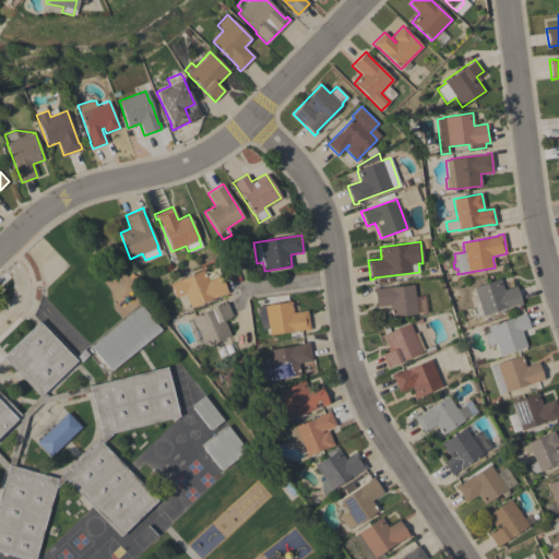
[(176,297),(170,284),(203,270),(207,281),(221,275),(228,293),(224,295),(224,294),(191,308),(185,294),(176,297)]
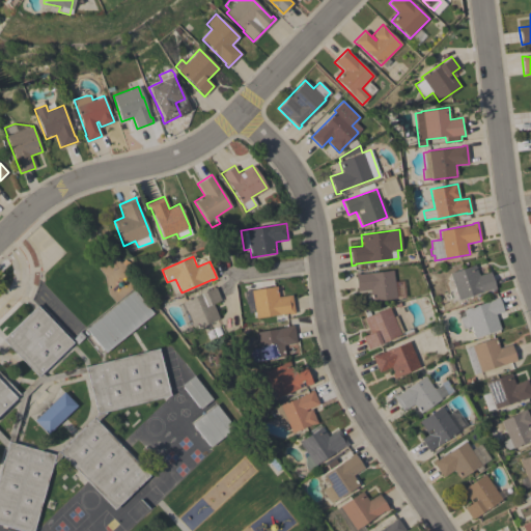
[(475,264),(478,276),(490,272),(496,288),(492,289),(492,288),(458,300),(449,273),(475,264)]
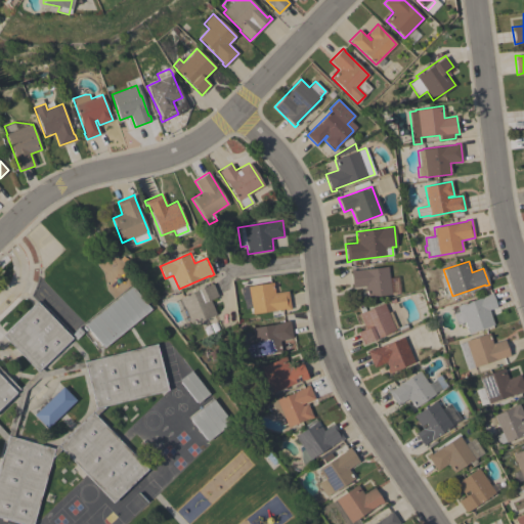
[(391,294),(366,297),(364,286),(352,288),(350,270),(354,269),(354,270),(387,266),(389,278),(391,294)]
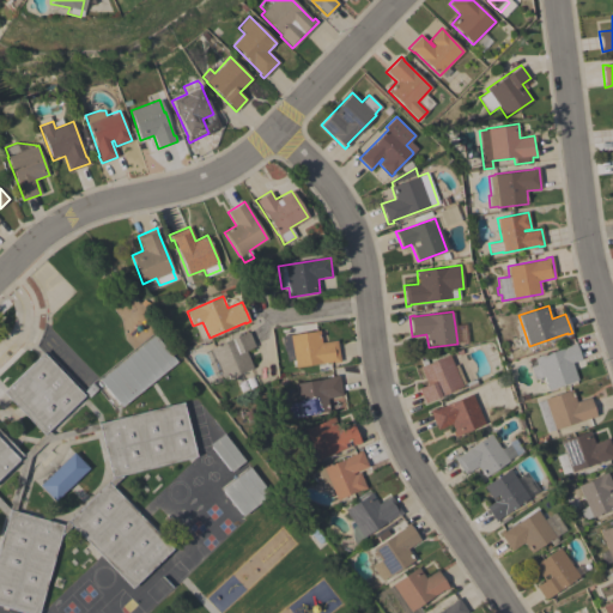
[(457,344),(455,326),(468,325),(471,343),(457,344)]
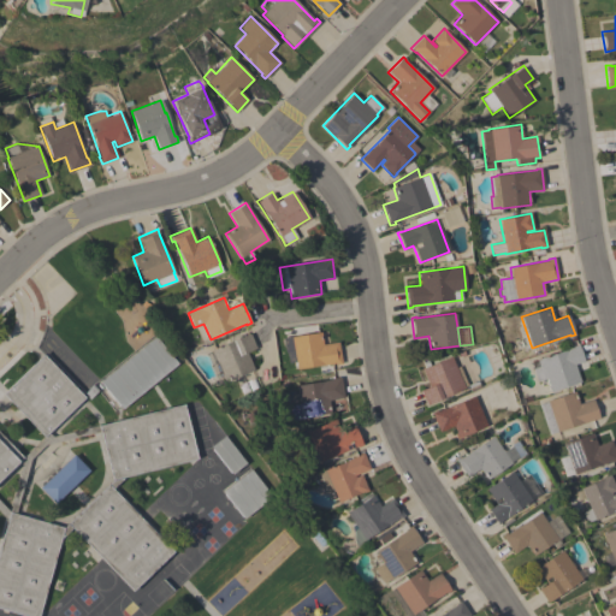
[(291,337),(320,332),(323,344),(338,342),(342,363),(336,365),(336,362),(296,369),(291,337)]
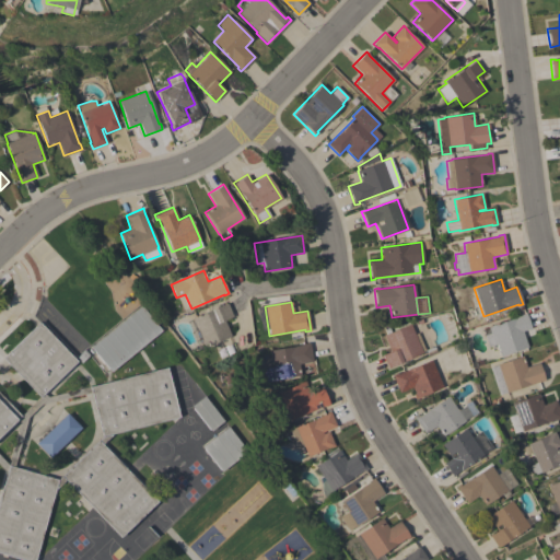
[(203,348),(191,318),(226,303),(233,316),(224,321),(231,336),(203,348)]
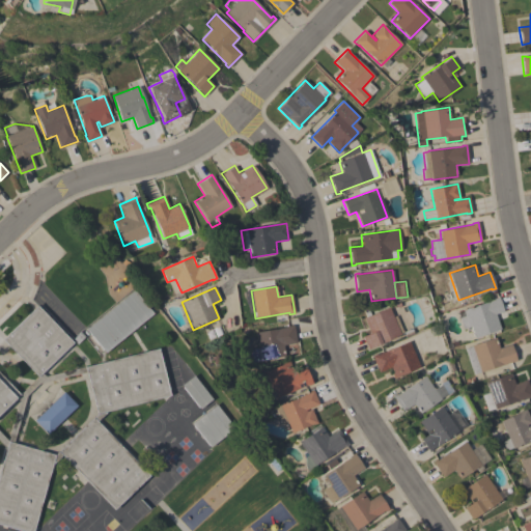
[(134,289),(154,313),(105,353),(86,329),(134,289)]
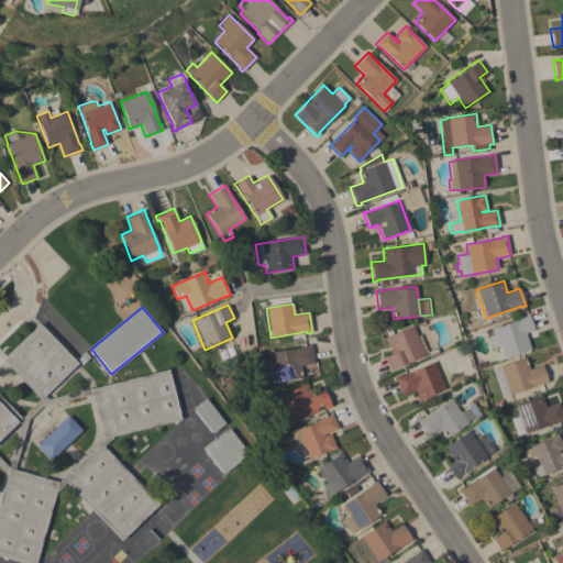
[(530,349),(503,359),(498,345),(490,349),(485,331),(493,329),(493,328),(523,317),(528,315),(533,330),(525,333),(530,349)]
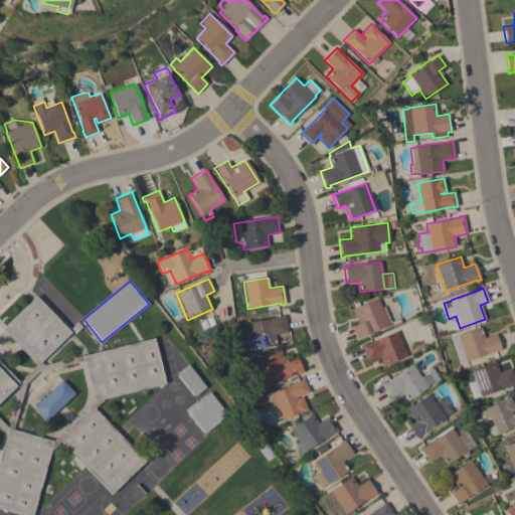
[(0,456),(6,435),(0,427),(0,361),(19,382),(37,365),(2,329),(36,297),(70,332),(40,362),(43,365),(153,338),(164,384),(103,399),(94,408),(145,461),(111,494),(59,442),(50,451),(31,514),(20,514),(0,509),(0,456)]
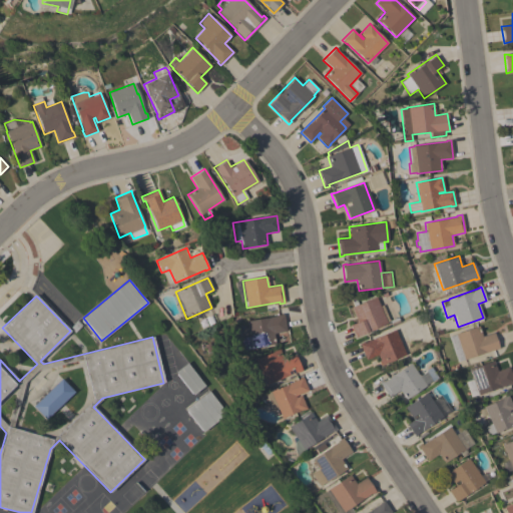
[(380,306),(383,305),(389,321),(397,317),(400,323),(391,326),(389,322),(387,323),(387,324),(355,338),(350,326),(358,322),(351,308),(376,297),(380,306)]
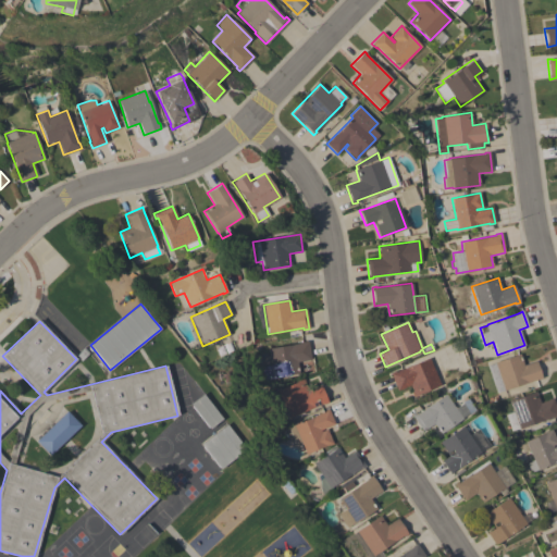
[(310,360),(297,362),(298,373),(273,378),(273,379),(265,380),(265,379),(262,379),(260,367),(271,366),(268,348),(302,343),(302,342),(308,342),(310,360)]
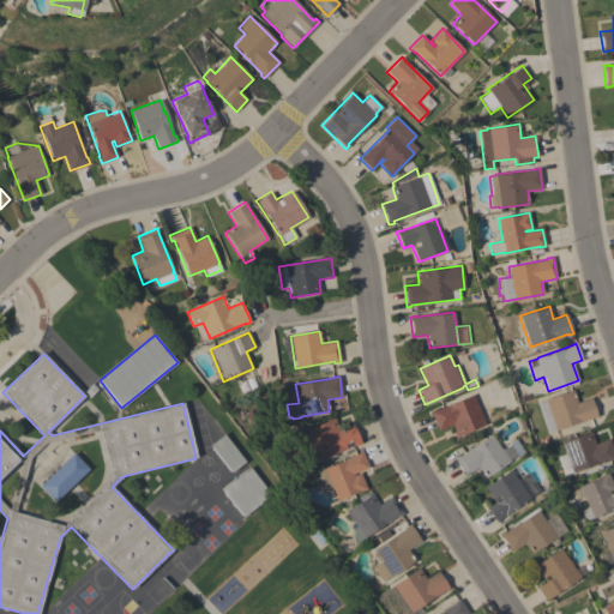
[(590,398),(597,416),(547,433),(537,403),(546,401),(545,399),(572,390),(577,402),(590,398)]
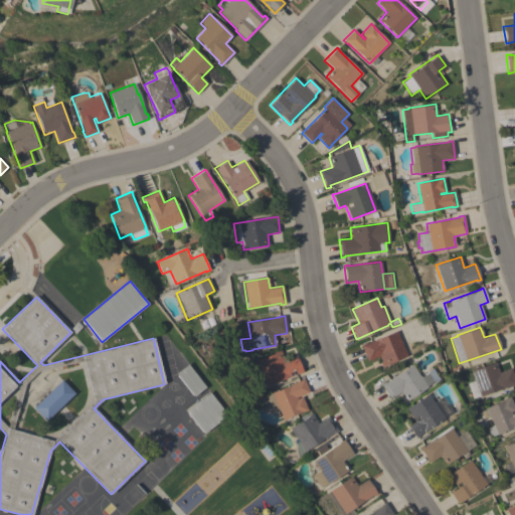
[(360,345),(365,343),(366,344),(396,331),(407,356),(383,366),(378,356),(367,361),(360,345)]
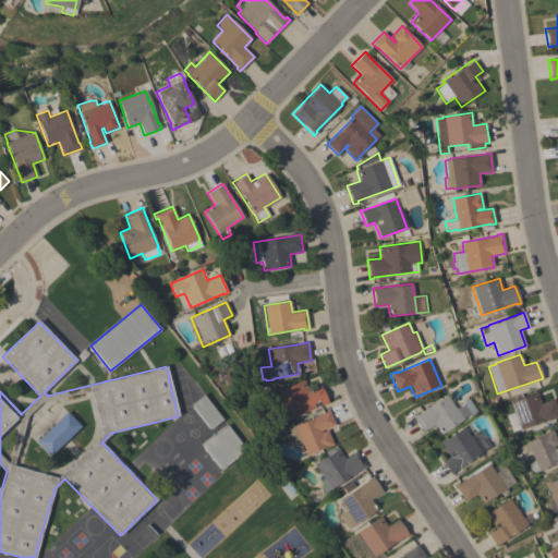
[(303,379),(308,391),(320,386),(328,403),(324,405),(323,403),(289,419),(289,417),(281,421),(278,414),(280,413),(277,405),(282,403),(278,391),(303,379)]
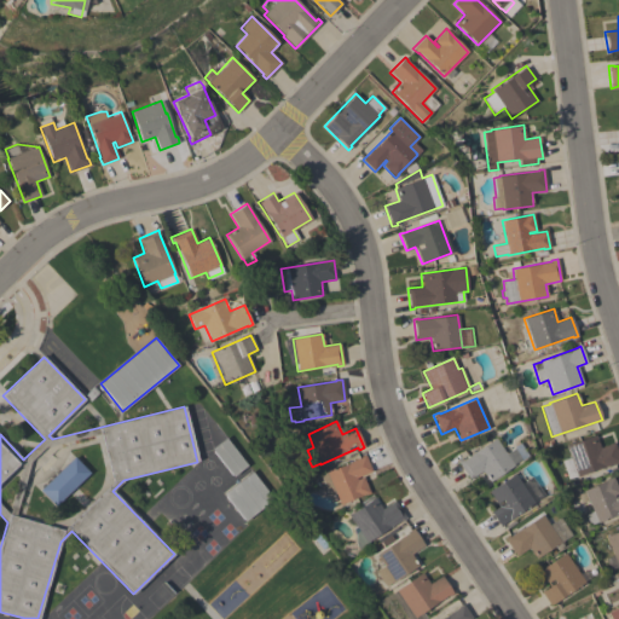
[(505,453),(514,447),(513,446),(520,443),(530,458),(515,469),(513,466),(489,481),(481,470),(469,479),(457,462),(462,460),(462,461),(481,447),(479,444),(472,449),(469,445),(486,434),(490,441),(496,438),(505,453)]
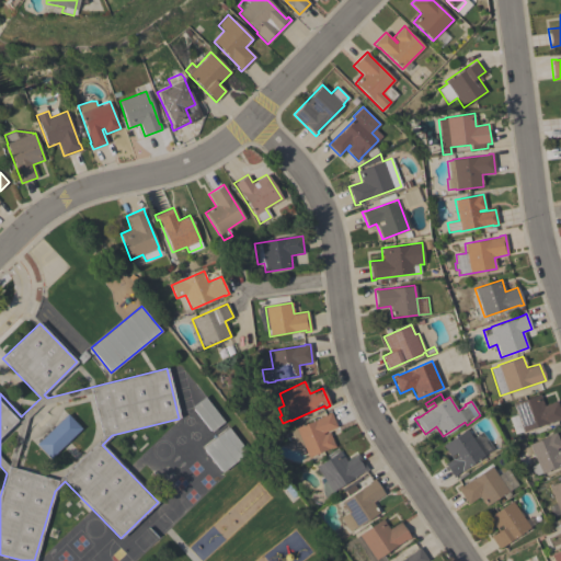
[(513,403),(539,395),(544,405),(557,401),(560,415),(560,420),(558,421),(557,420),(523,432),(513,403)]
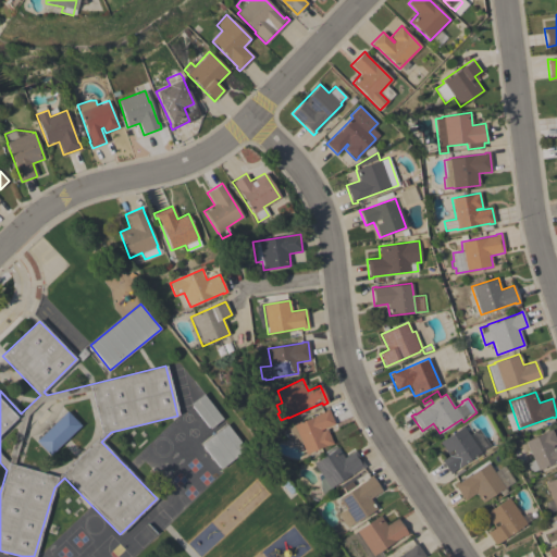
[(222,419),(209,429),(189,404),(202,394),(222,419)]
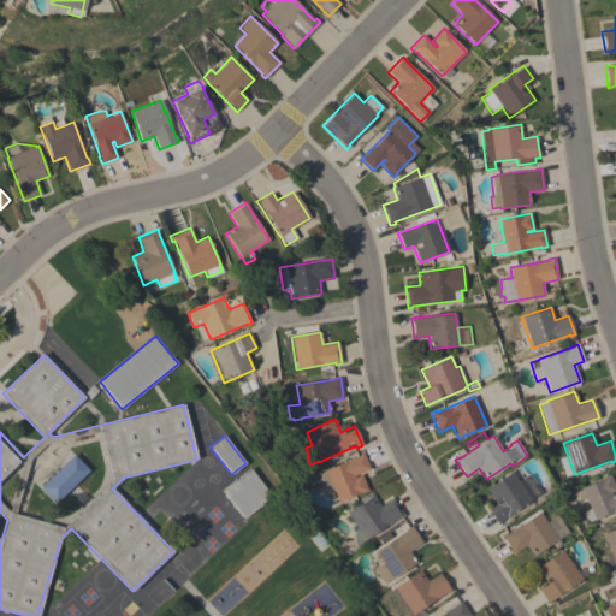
[(325,489),(318,473),(362,452),(369,468),(354,475),(355,478),(361,474),(368,491),(362,493),(362,491),(338,502),(332,489),(329,487),(325,489)]
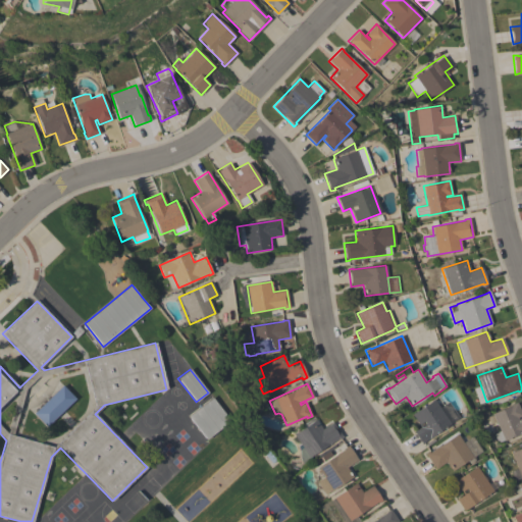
[(212,398),(230,421),(206,439),(188,416),(212,398)]
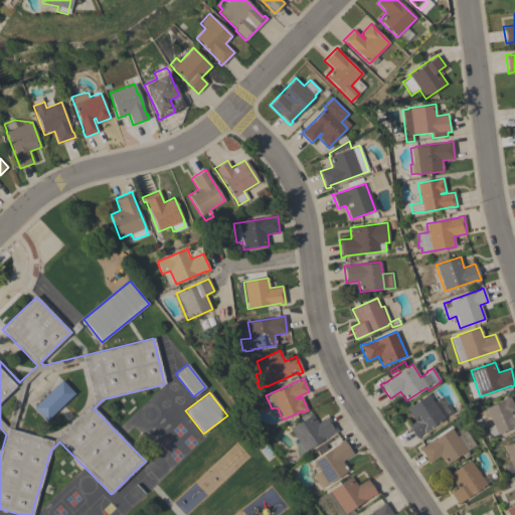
[(405,408),(428,393),(434,402),(445,418),(415,438),(407,425),(414,421),(405,408)]
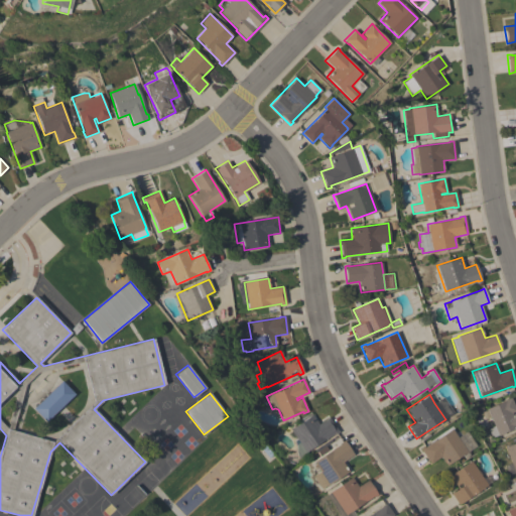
[(515,412),(515,427),(499,435),(498,435),(492,437),(488,428),(494,426),(487,409),(507,399),(510,397),(515,411),(511,413),(512,414),(515,412)]
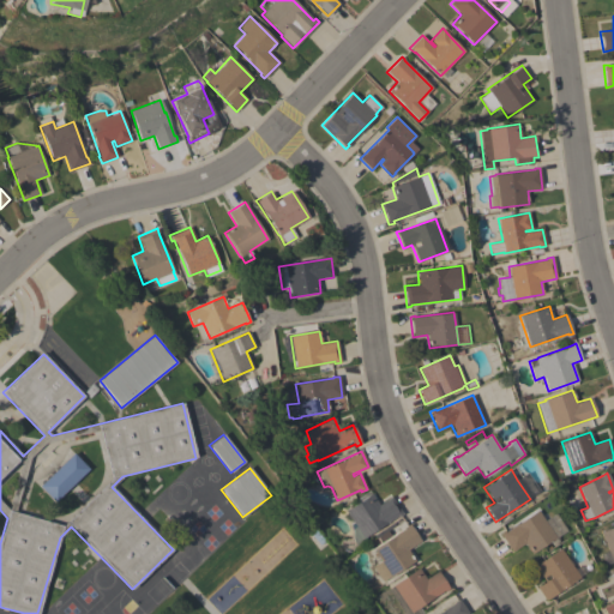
[(530,499),(517,480),(528,474),(540,492),(530,499)]
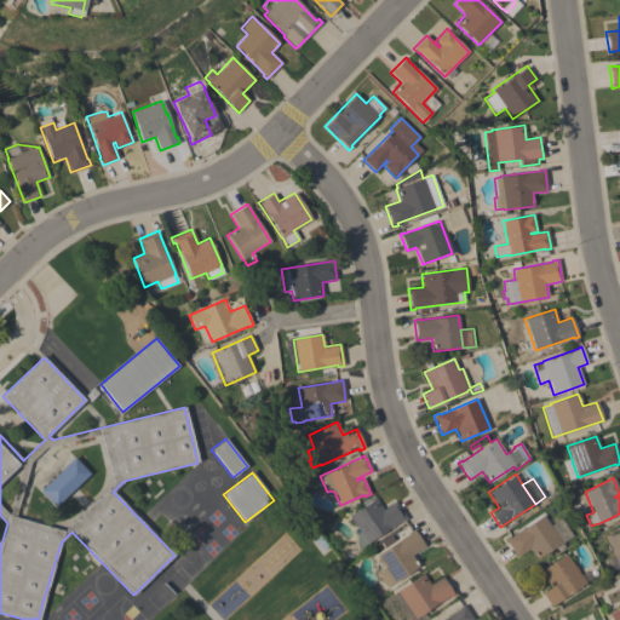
[(356,527),(349,516),(362,507),(360,503),(372,495),(373,499),(374,498),(382,510),(395,501),(407,520),(402,522),(402,521),(368,543),(371,546),(361,552),(356,545),(355,535),(354,535),(354,529),(356,527)]
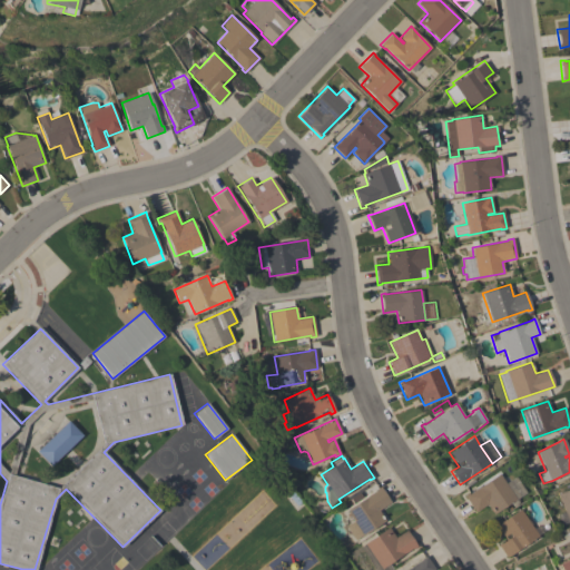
[(516,499),(493,514),(487,504),(474,512),(463,495),(468,493),(469,494),(499,473),(505,483),(516,499)]
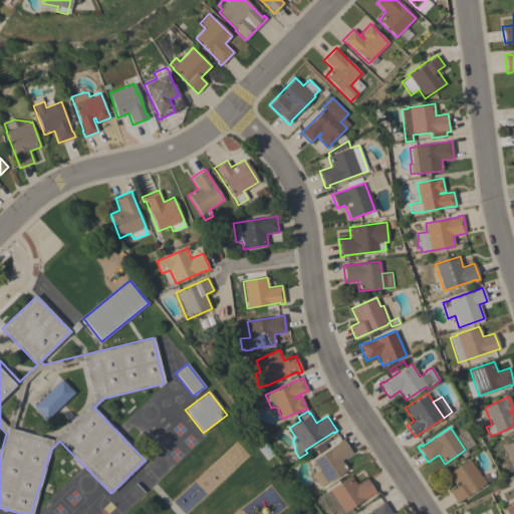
[(465,450),(456,436),(465,431),(474,444),(465,450)]
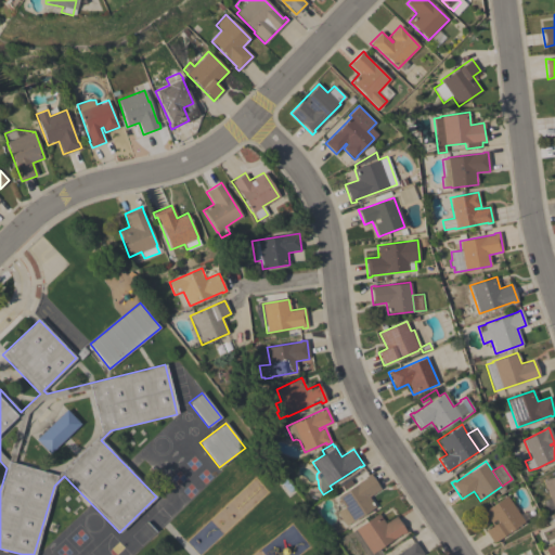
[(369,497),(375,506),(353,521),(352,520),(346,526),(337,512),(344,507),(337,497),(366,477),(365,476),(370,474),(381,489),(369,497)]
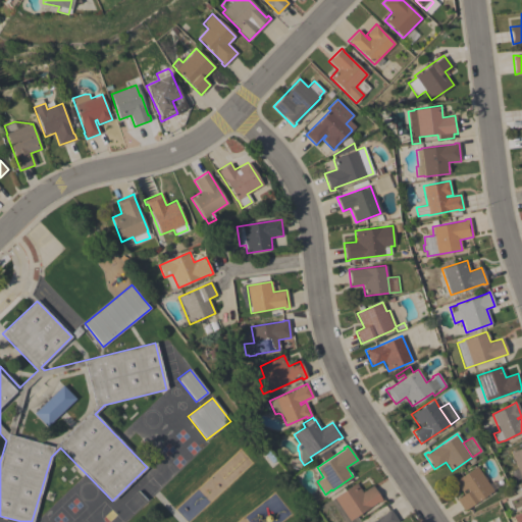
[(521,477),(521,478),(510,453),(521,447),(521,477)]
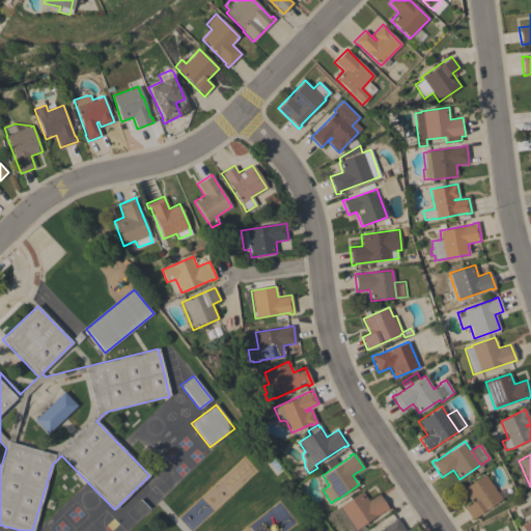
[(501,500),(471,520),(464,508),(471,503),(462,490),(484,474),(501,500)]
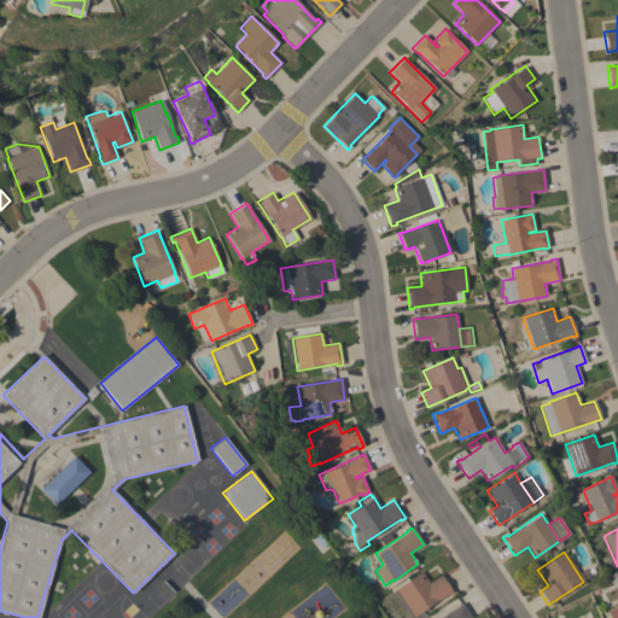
[(408,617),(390,593),(421,571),(429,583),(441,575),(453,593),(448,595),(448,594),(421,611),(426,617),(408,617)]
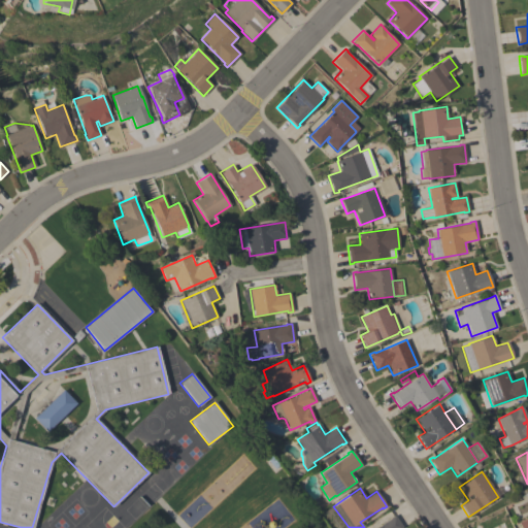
[(375,527),(392,518),(391,517),(394,515),(402,527),(400,527),(375,527)]
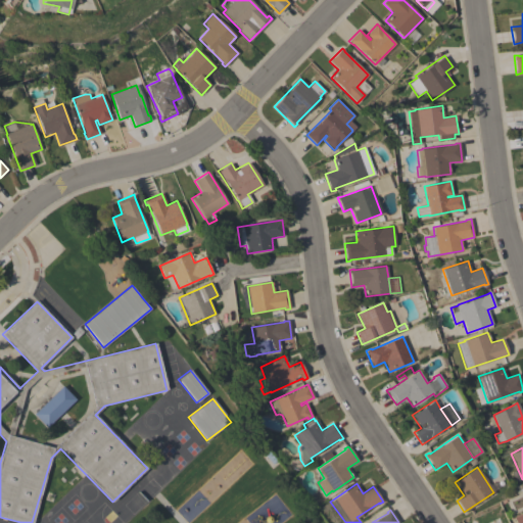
[(522,513),(522,522),(516,522),(514,518),(522,513)]
